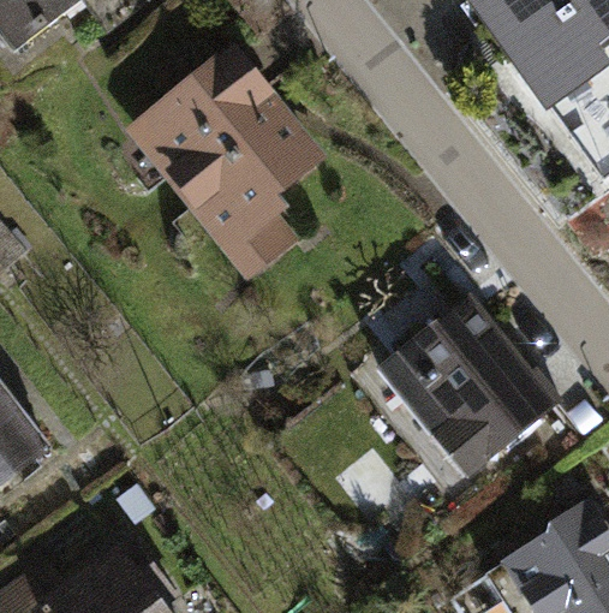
[(0,13),(23,43),(79,0),(0,0),(0,13)]
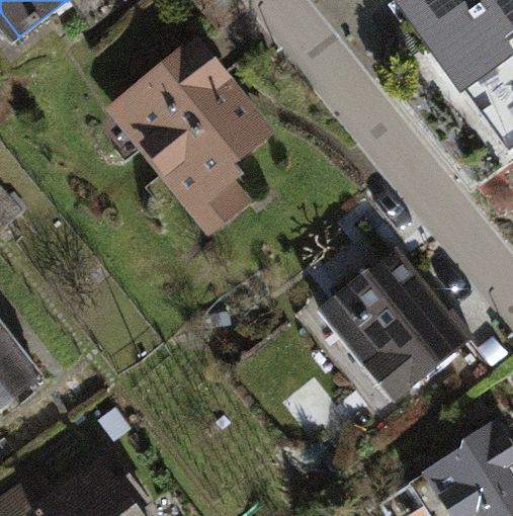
[(512,0),(397,0),(396,1),(461,92),(512,56),(512,0)]
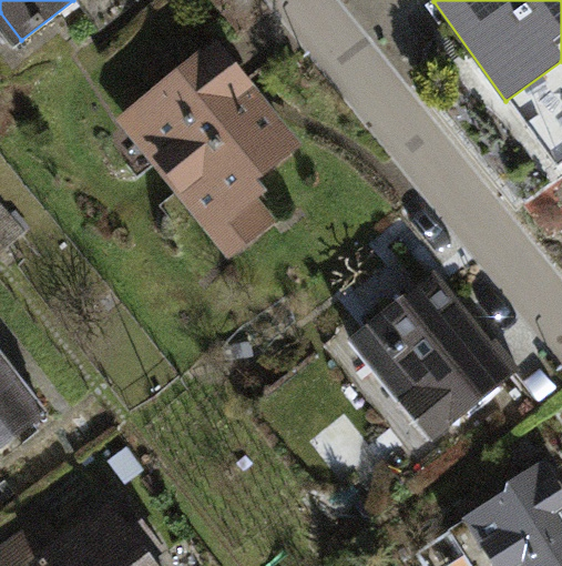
[(210,54),(121,124),(208,234),(256,196),(246,184),(287,152),(210,54)]
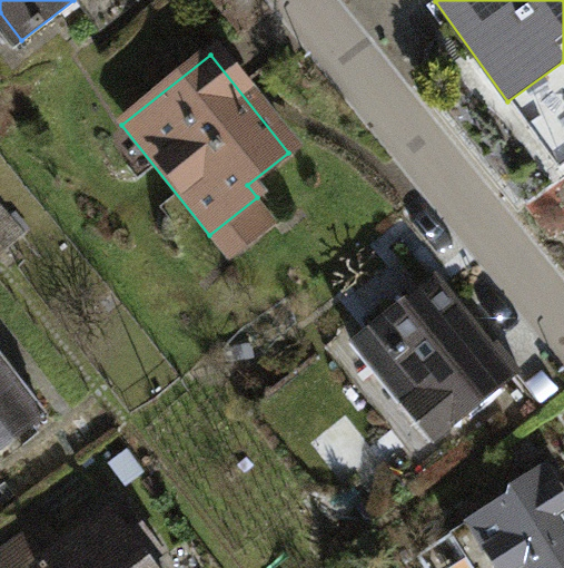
[(429,282),(353,345),(431,440),(513,372),(493,348),(487,352),(429,282)]
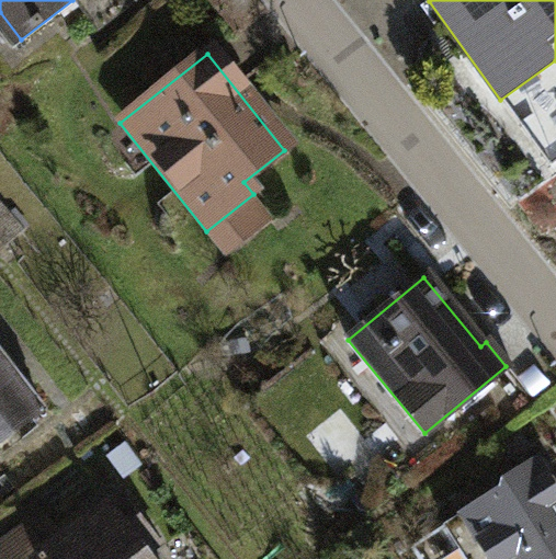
[(0,441),(38,412),(0,362),(0,441)]
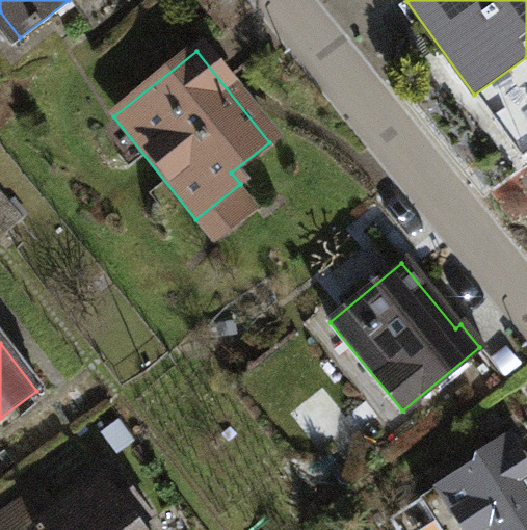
[(526,529),(526,473),(505,440),(471,460),(469,469),(419,501),(438,529),(526,529)]
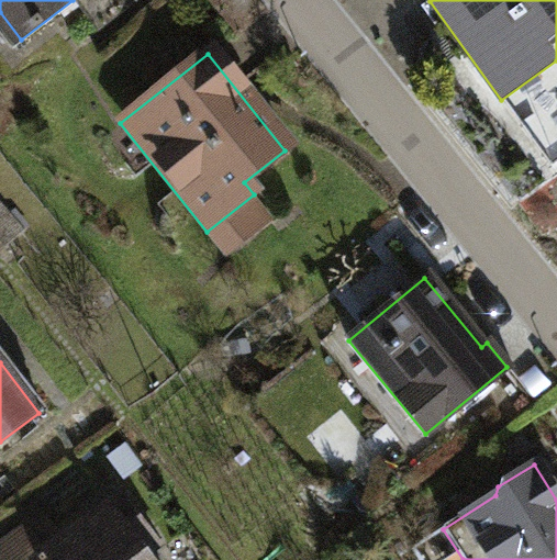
[(147,537),(118,500),(42,559),(138,559),(131,550),(147,537)]
